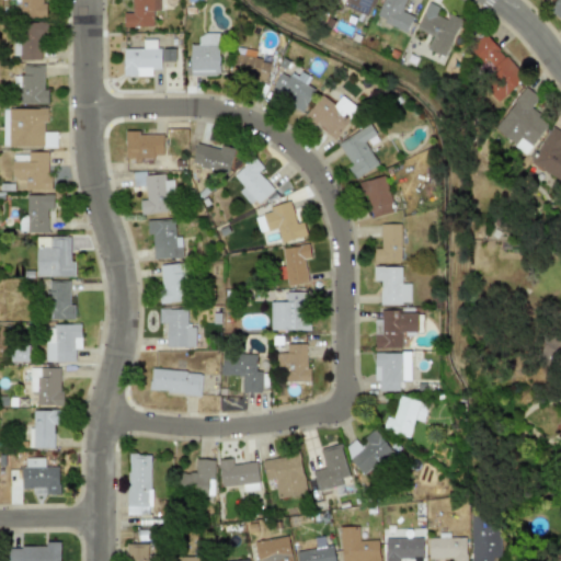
[(43,0),(19,0),(19,16),(43,16),(43,0)]
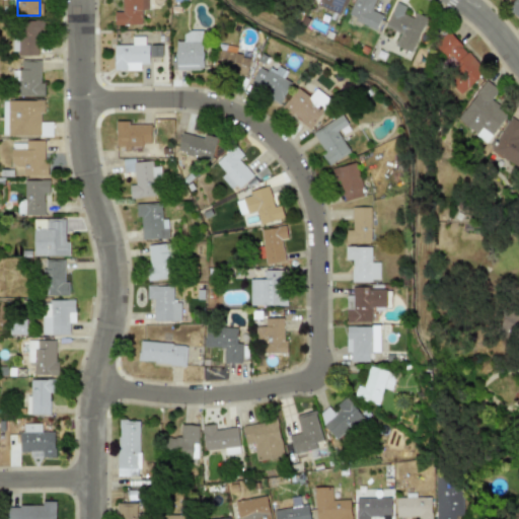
[(121,0),(122,11),(114,12),(114,25),(141,24),(141,9),(147,9),(147,0),(121,0)]
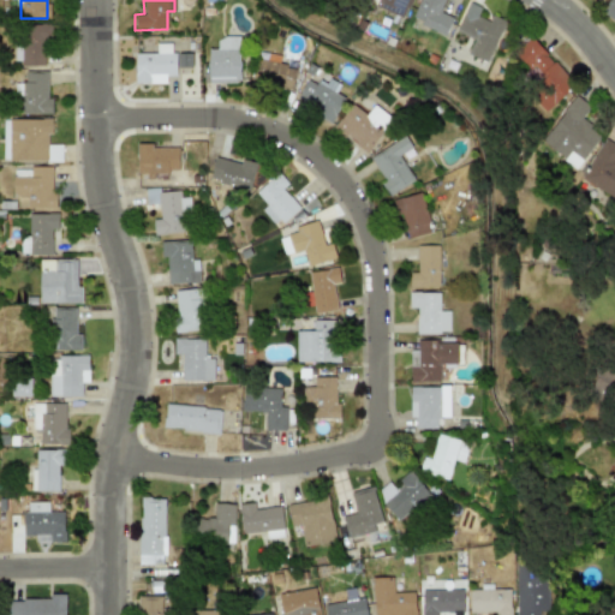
[(411,0),(368,0),(366,4),(405,18),(411,0)]
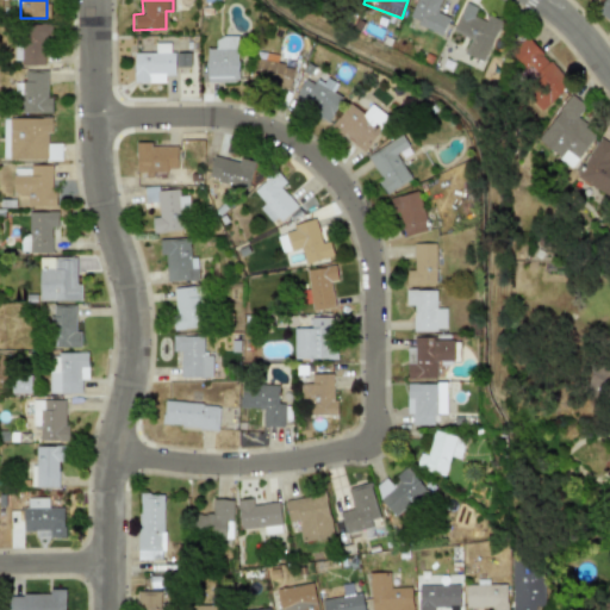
[(440,0),(415,0),(408,19),(441,33),(448,17),(435,12),(440,0)]
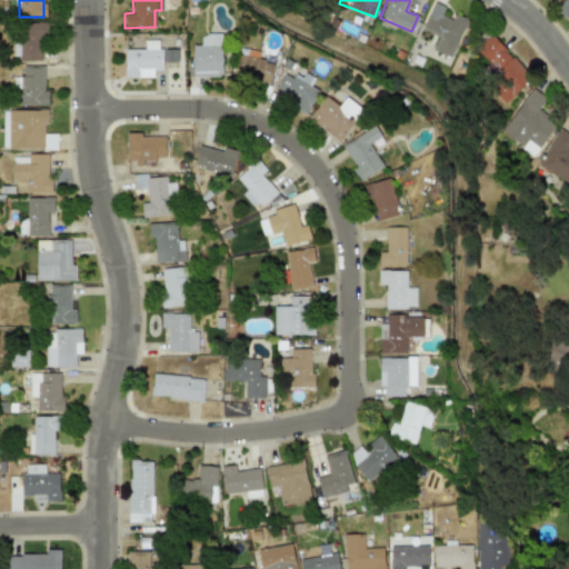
[(568,0),(562,0),(553,12),(568,23),(568,0)]
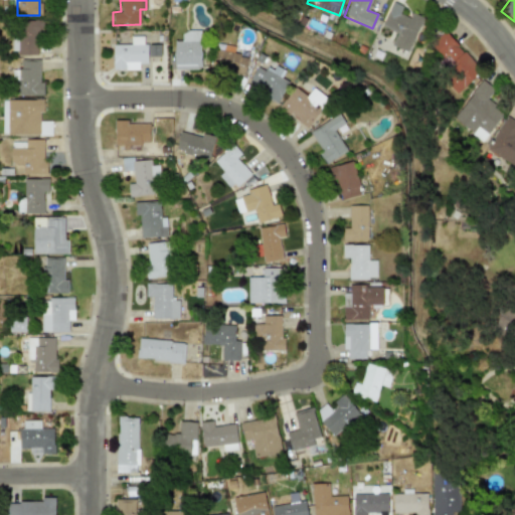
[(421,19),(400,10),(402,7),(391,2),(381,26),(396,32),(390,45),(407,52),(421,19)]
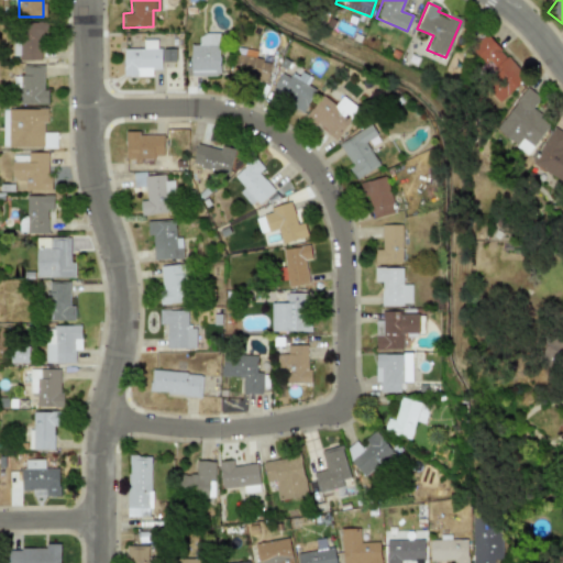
[(40,59),(41,35),(46,36),(47,22),(20,22),(19,43),(13,43),(12,58),(40,59)]
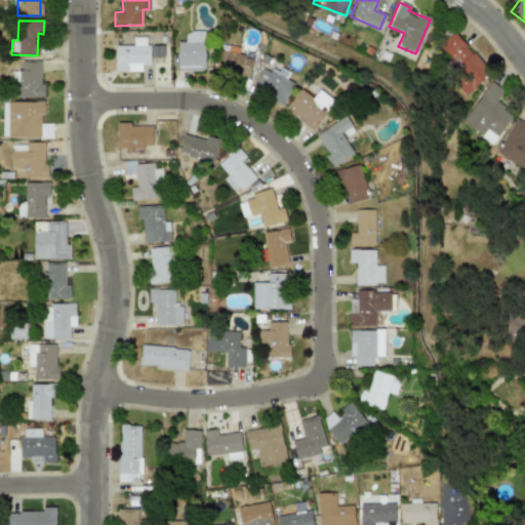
[(177,42),(177,71),(204,71),(204,31),(185,32),(185,42),(177,42)]
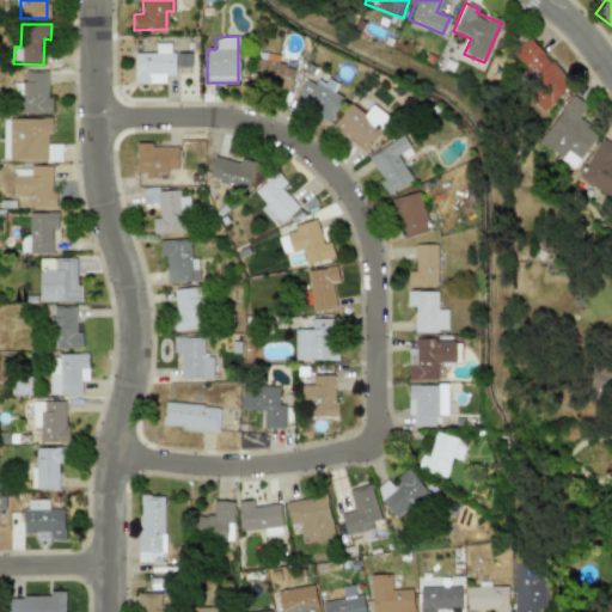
[(542,111),(571,86),(528,36),(510,51),(536,81),(525,91),(542,111)]
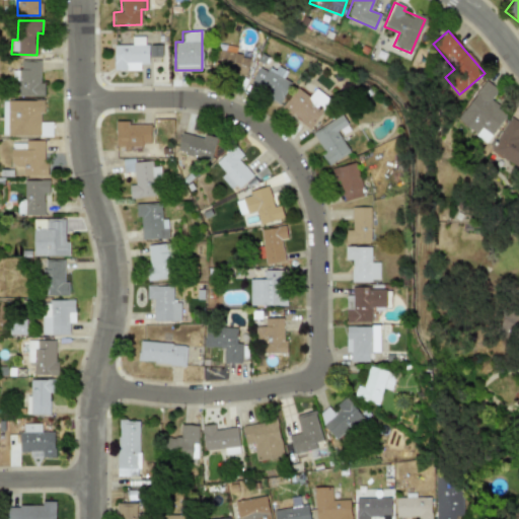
[(140,70),(140,64),(147,64),(147,36),(132,36),(132,45),(114,45),(114,71),(140,70)]
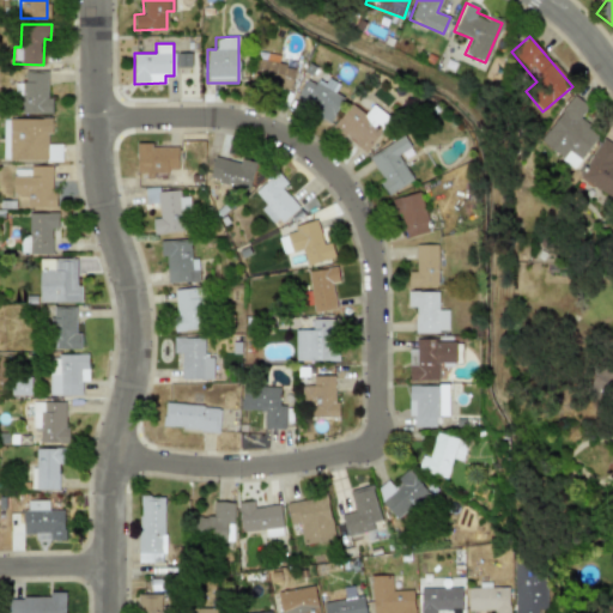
[(190,53),(176,54),(177,67),(190,67),(190,53)]
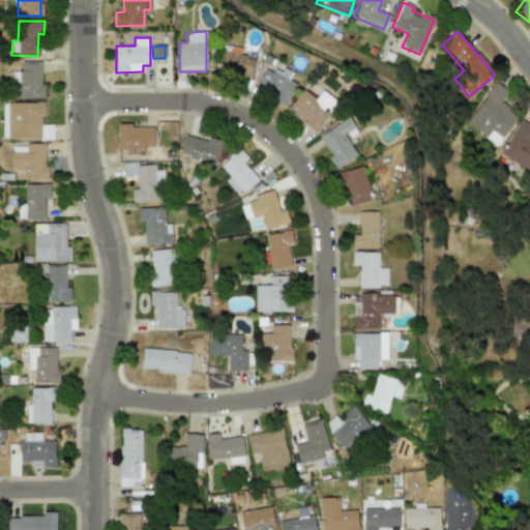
[(253,76),(253,55),(217,54),(216,75),(253,76)]
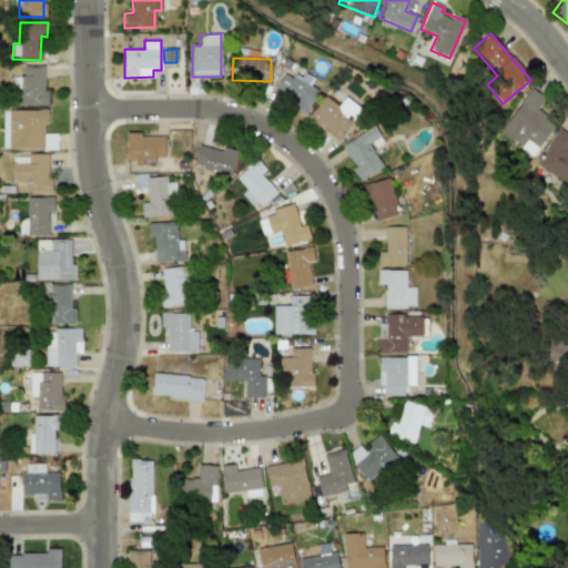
[(43,66),(22,67),(22,77),(12,77),(13,89),(19,88),(20,105),(46,104),(43,66)]
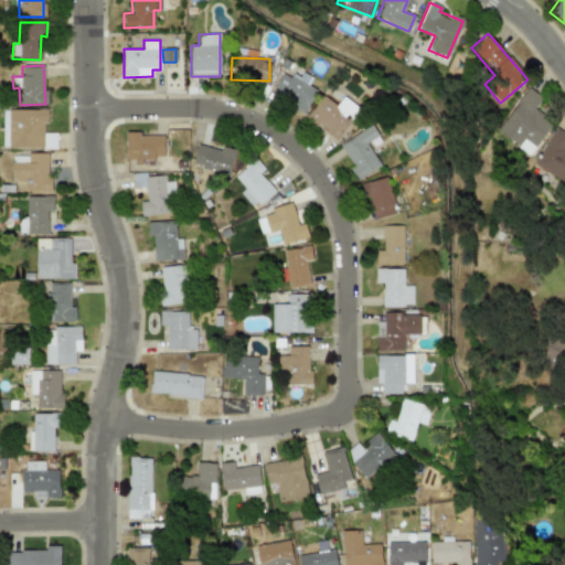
[(308,85),(311,77),(301,72),(298,80),(281,72),(270,94),(305,110),(316,89),(308,85)]
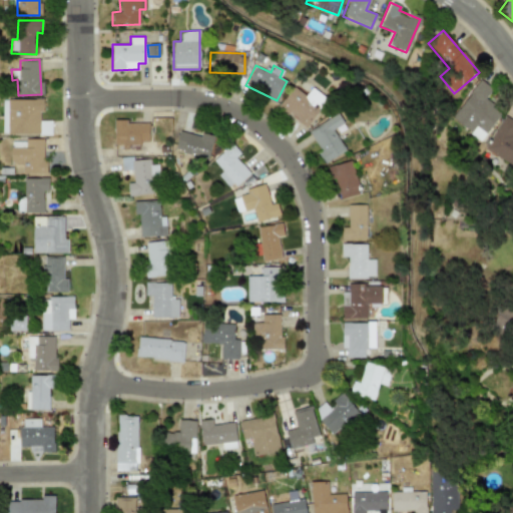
[(451,117),(480,140),(502,112),(485,99),(492,89),(480,80),(451,117)]
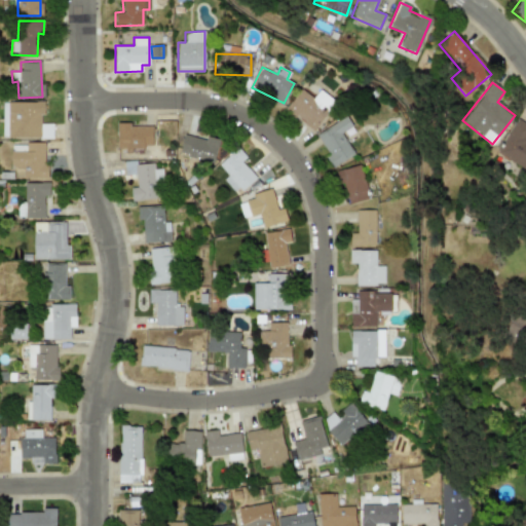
[(313,130),(335,102),(320,89),(312,98),(300,88),(285,108),(313,130)]
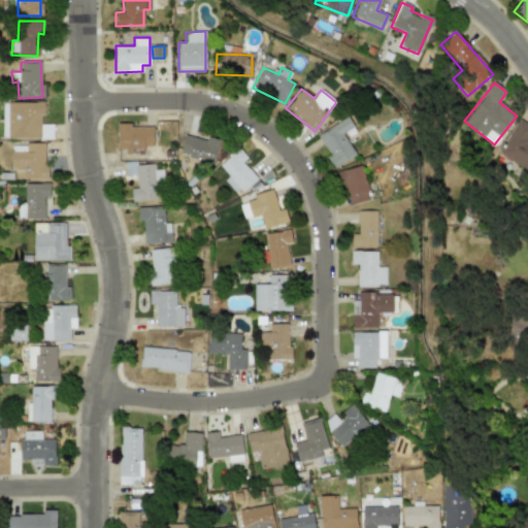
[(43,102),(1,102),(2,138),(51,137),(51,125),(40,125),(40,113),(44,113),(43,102)]
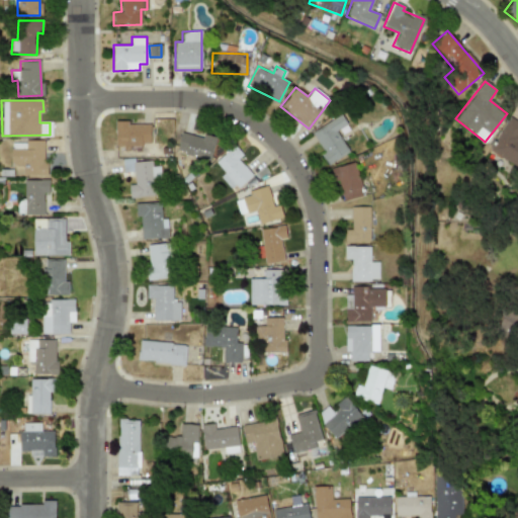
[(310,133),(328,164),(348,152),(335,131),(346,123),(341,114),(310,133)]
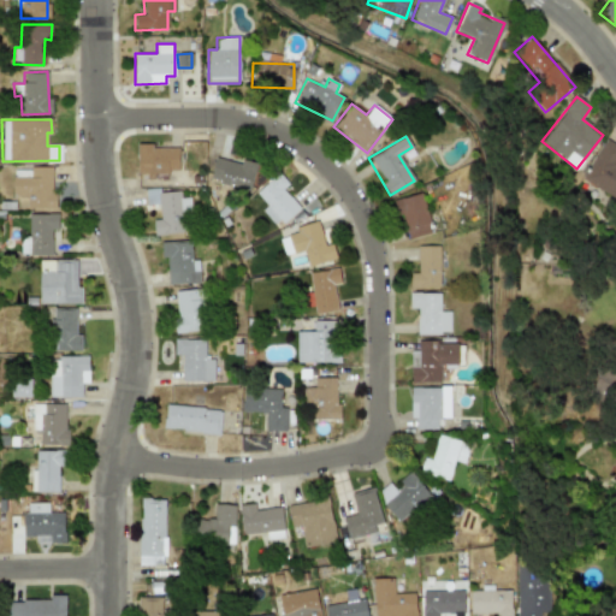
[(615,144),(604,138),(581,179),(615,199),(615,144)]
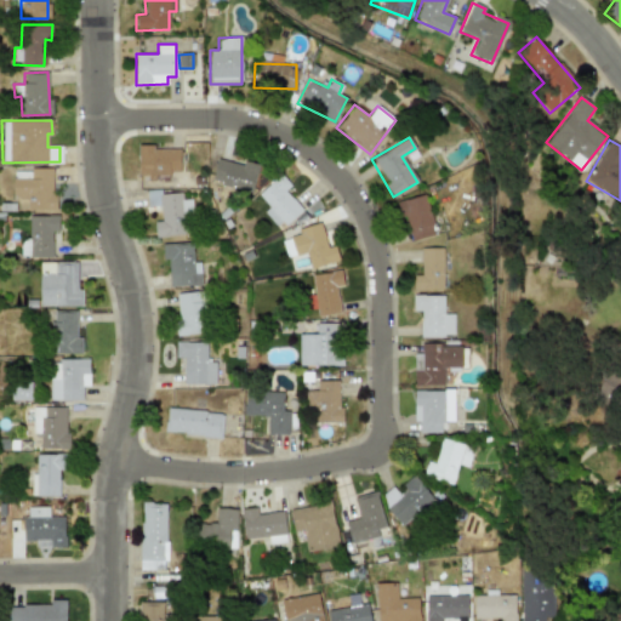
[(137,148),(138,175),(180,174),(178,147),(137,148)]
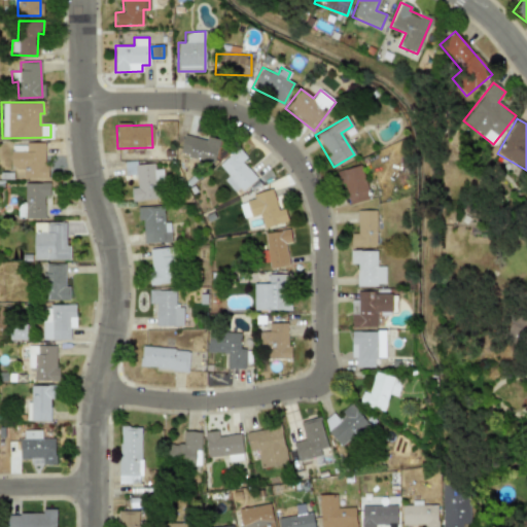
[(219,139),(206,136),(205,140),(183,135),(178,154),(213,163),(219,139)]
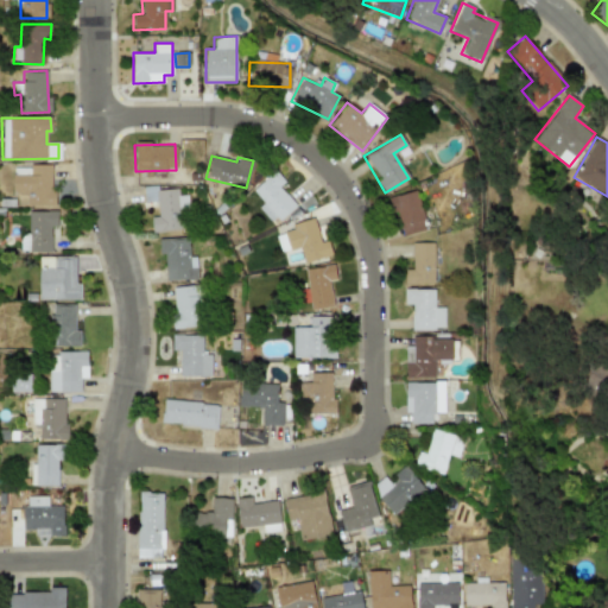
[(52,166),(12,165),(12,194),(26,194),(26,206),(51,206),(52,166)]
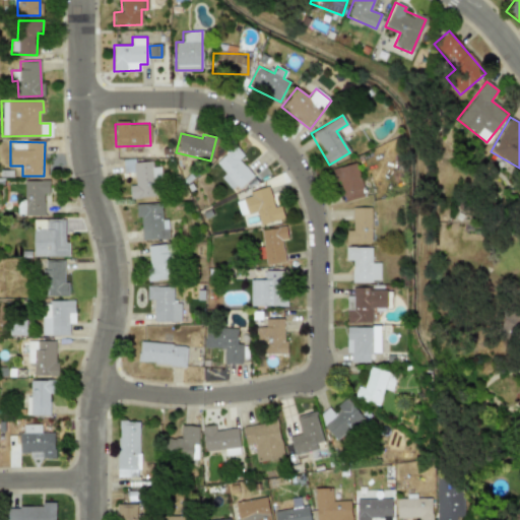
[(253,177),(240,158),(243,156),(236,146),(214,161),(224,174),(220,177),(232,192),(253,177)]
